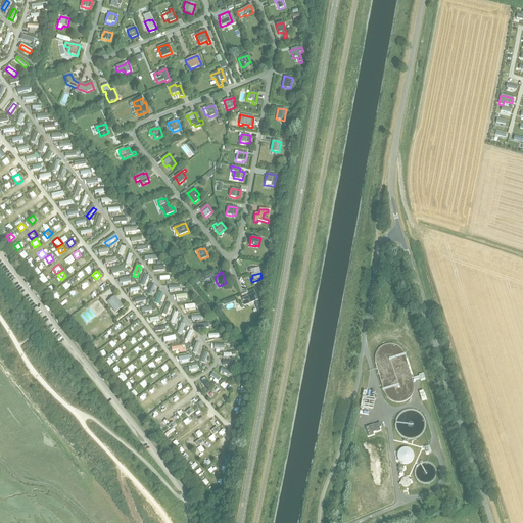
[(42,283),(47,280),(43,274),(38,278),(42,283)]
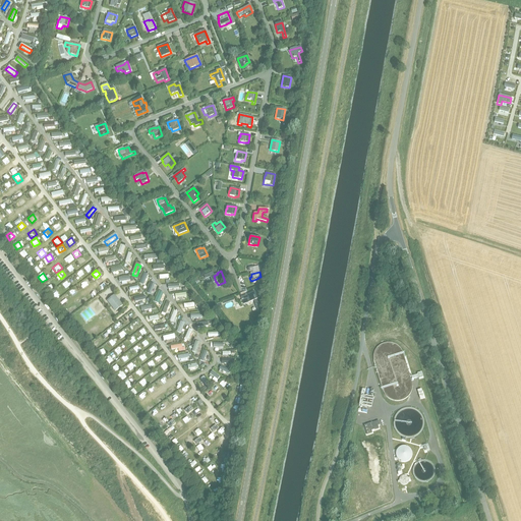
[(148,276),(143,275),(139,285),(143,286),(148,276)]
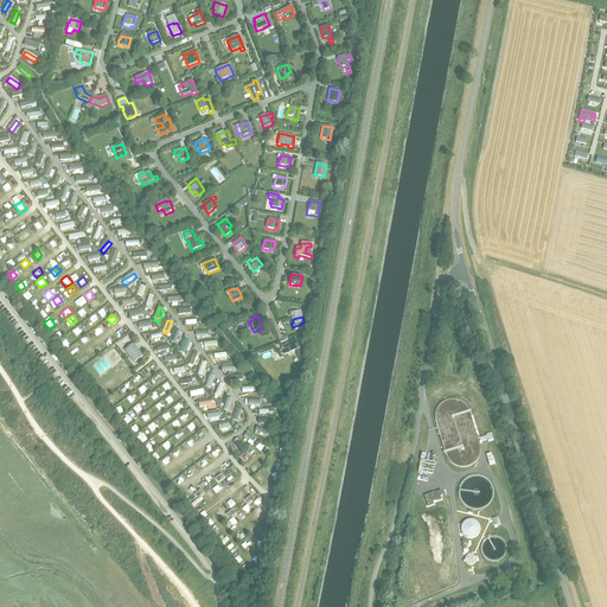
[(191,344),(185,340),(179,353),(185,356),(191,344)]
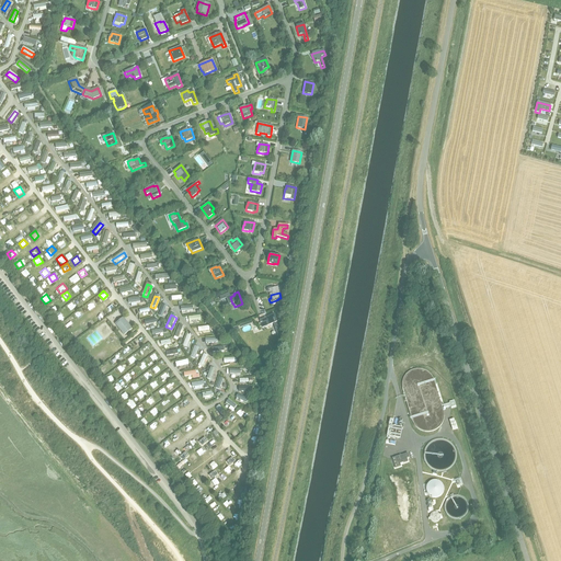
[(275,315),(260,320),(262,328),(273,323),(275,329),(279,328),(277,322),(275,315)]
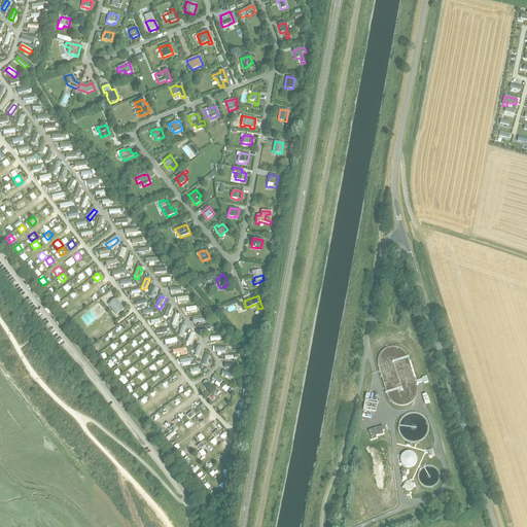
[(128,318),(112,297),(105,304),(119,323),(128,318)]
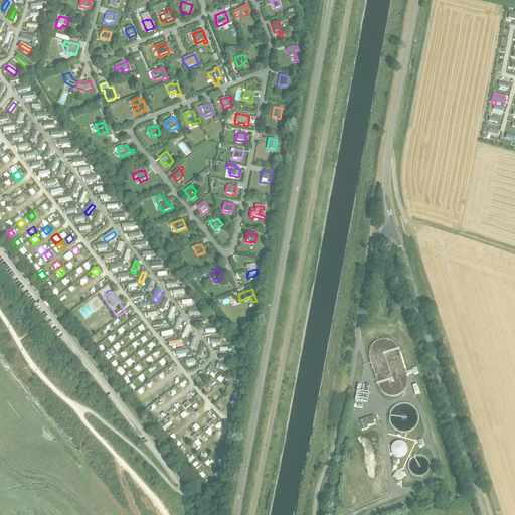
[(61,292),(57,295),(61,300),(65,296),(61,292)]
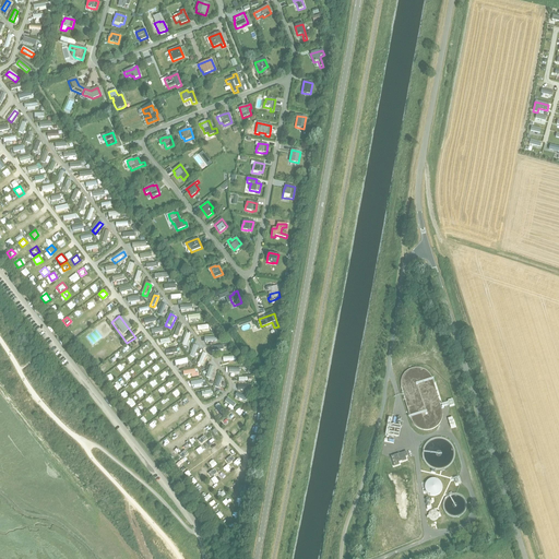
[(144,343),(140,347),(143,353),(149,348),(144,343)]
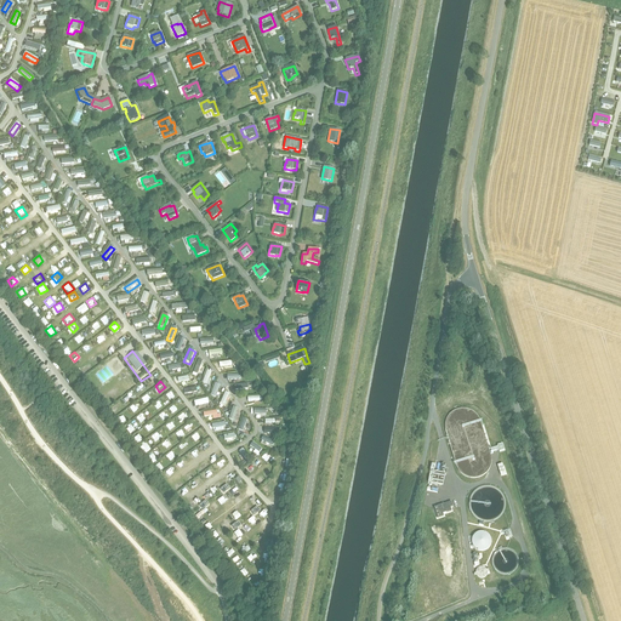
[(161,397),(165,403),(171,398),(167,392),(161,397)]
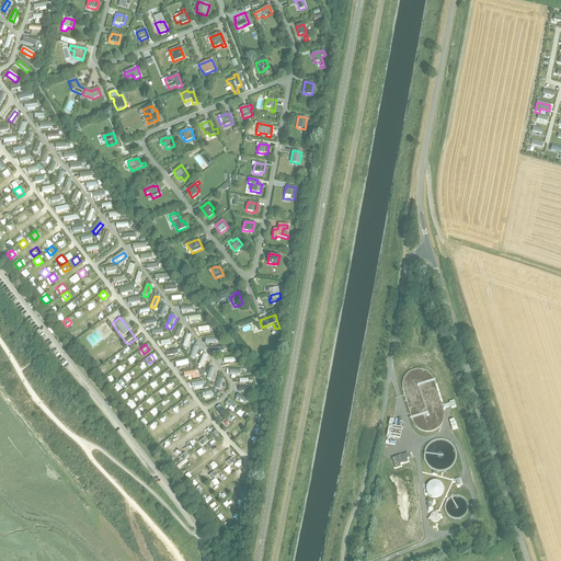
[(113,365),(118,361),(115,355),(109,359),(113,365)]
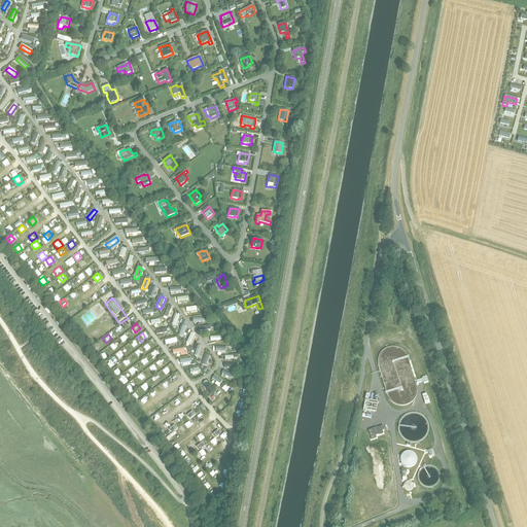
[(123,342),(128,338),(125,334),(119,337),(123,342)]
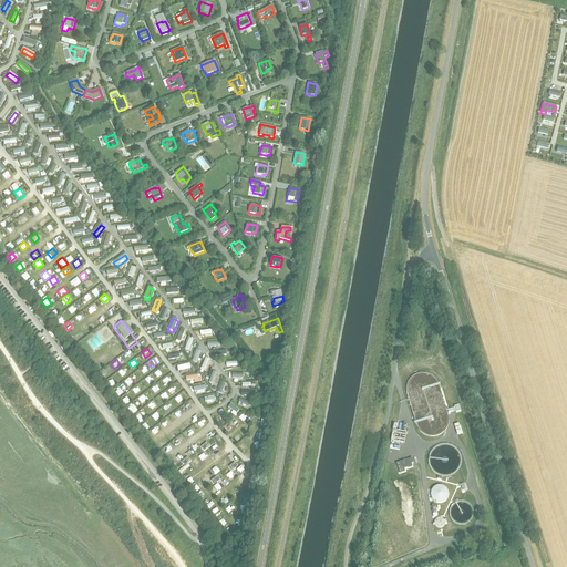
[(209,364),(206,362),(200,372),(205,374),(209,364)]
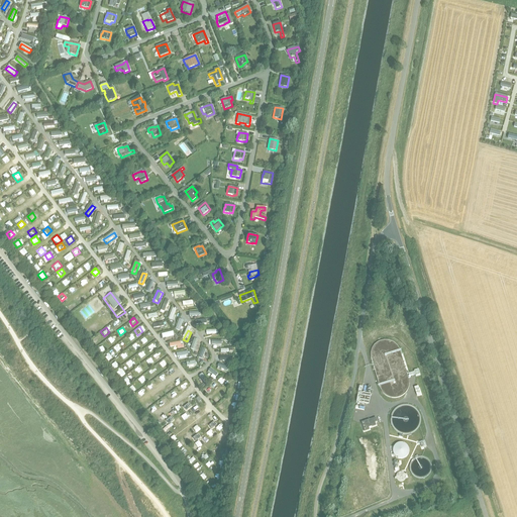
[(130,340),(135,337),(131,332),(127,335),(130,340)]
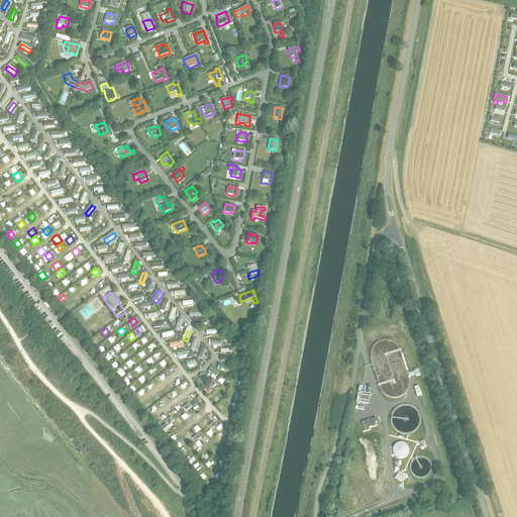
[(104,342),(98,347),(102,352),(108,347),(104,342)]
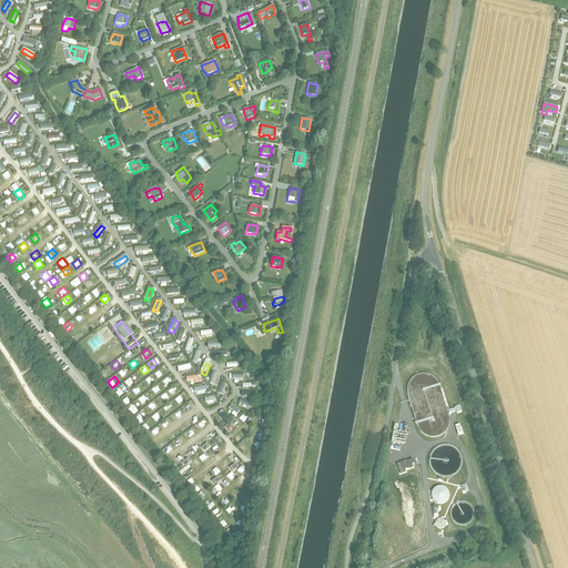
[(128,385),(133,381),(130,376),(123,381),(128,385)]
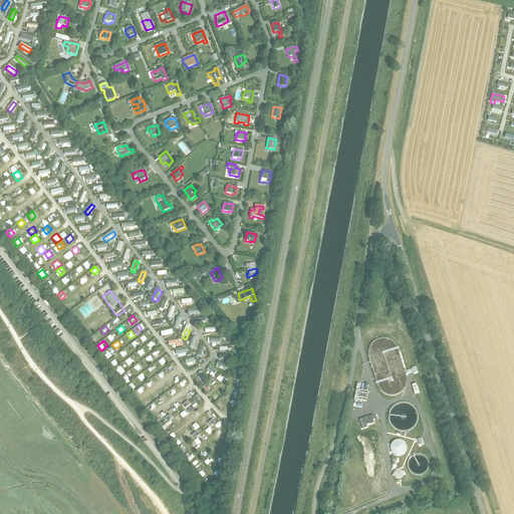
[(125,354),(131,350),(126,346),(121,350),(125,354)]
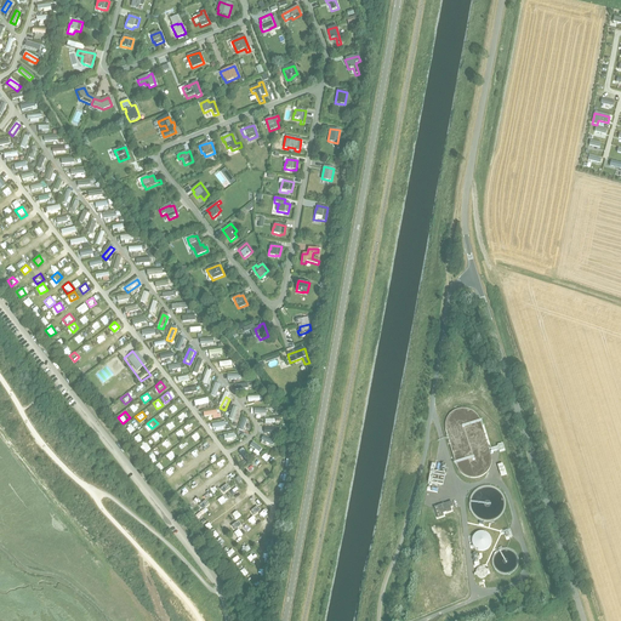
[(165,425),(170,429),(175,425),(170,420),(165,425)]
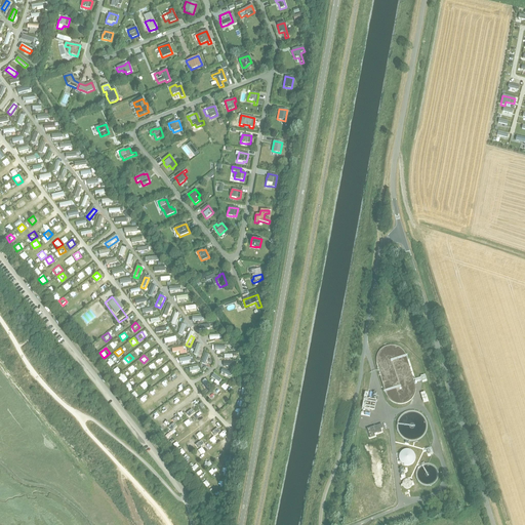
[(115,373),(121,368),(117,363),(111,368),(115,373)]
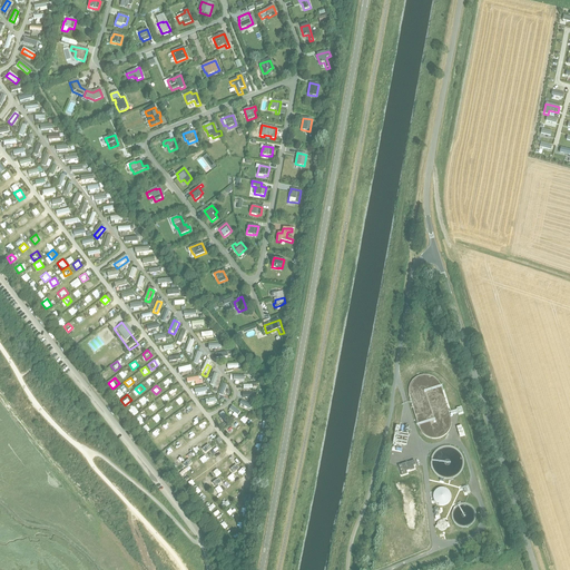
[(179,405),(184,401),(179,395),(175,400),(179,405)]
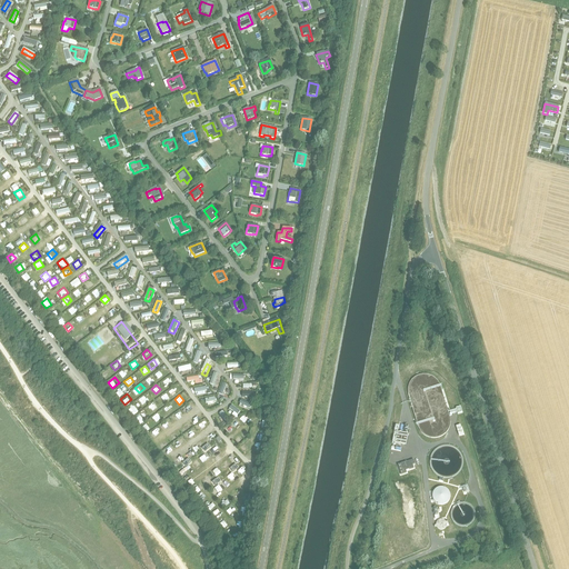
[(153,400),(148,405),(152,410),(158,406),(153,400)]
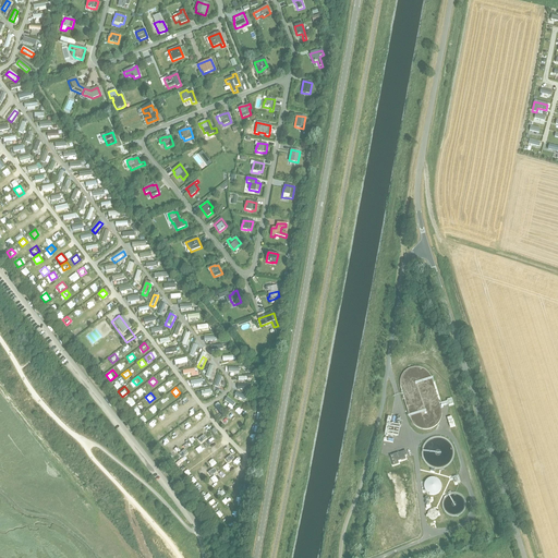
[(247,399),(237,393),(234,397),(245,402),(247,399)]
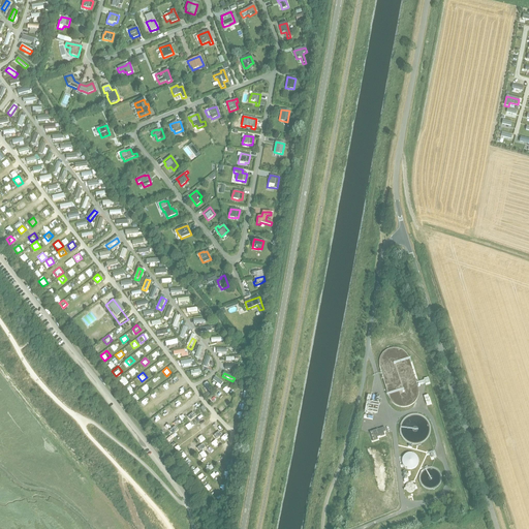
[(223,383),(215,378),(213,381),(221,387),(223,383)]
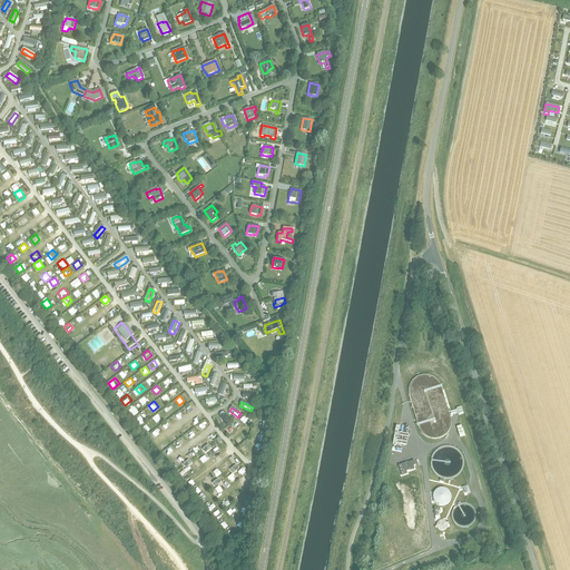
[(231,423),(223,413),(219,415),(227,425),(231,423)]
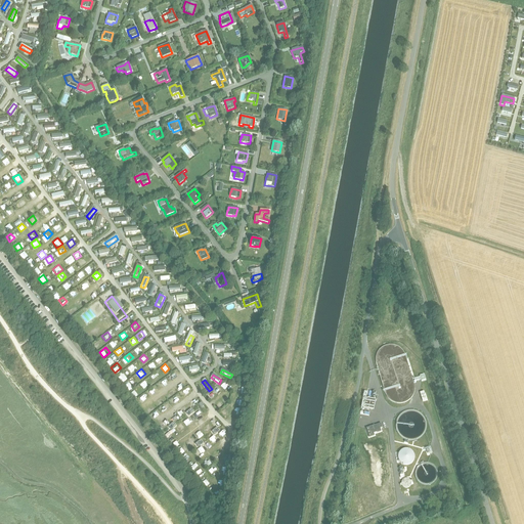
[(125,385),(129,391),(133,388),(129,382),(125,385)]
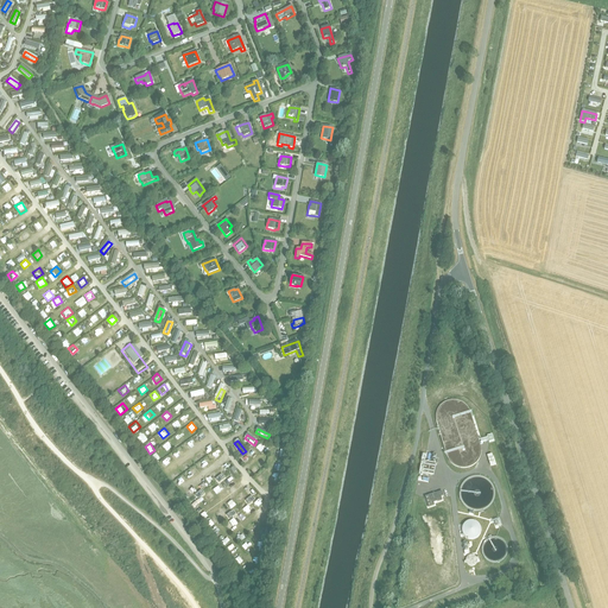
[(177,449),(171,454),(175,458),(181,454),(177,449)]
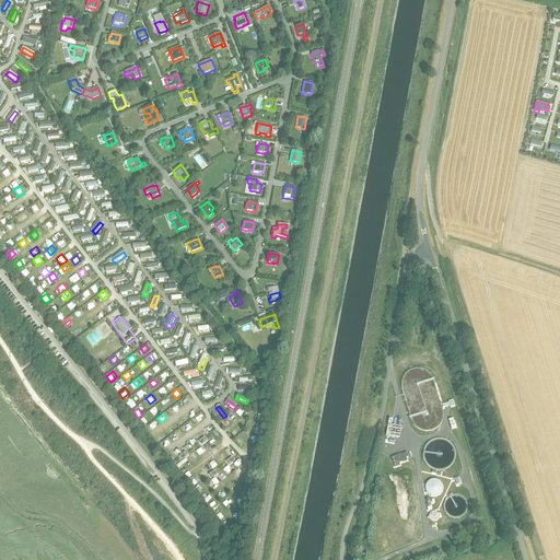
[(168,447),(172,444),(166,438),(163,441),(168,447)]
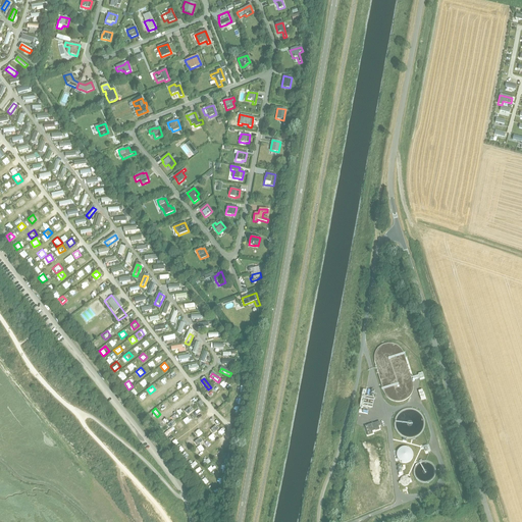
[(378,426),(380,425),(379,422),(364,426),(367,435),(373,434),(372,432),(379,429),(378,426)]
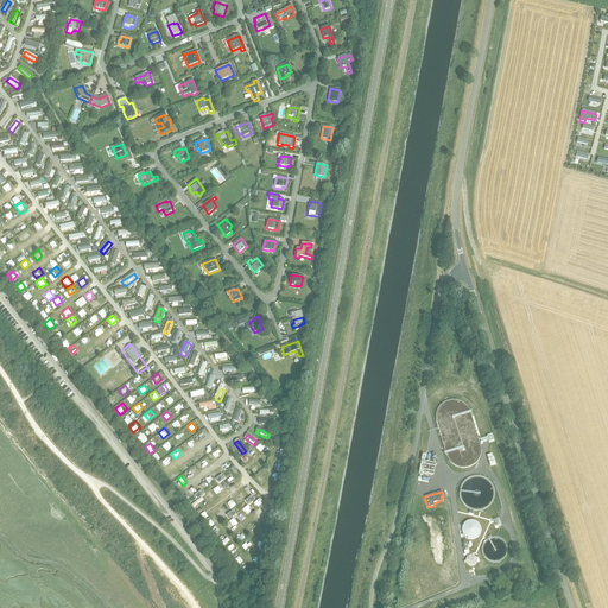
[(458,552),(455,539),(481,533),(480,526),(466,530),(464,524),(457,526),(456,524),(449,525),(447,514),(422,520),(431,559),(458,552)]
